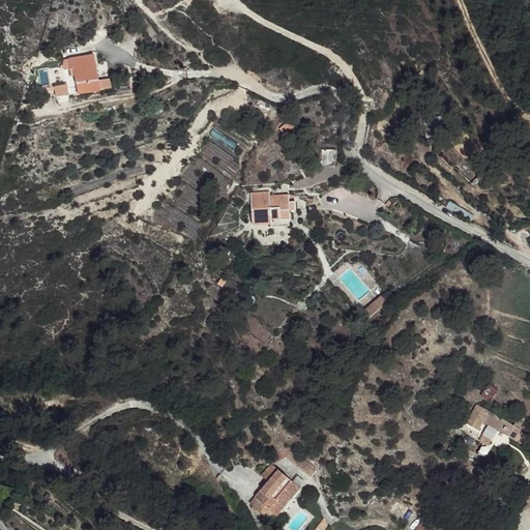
[(96,83),(93,61),(67,64),(68,75),(72,74),(75,84),(96,83)]
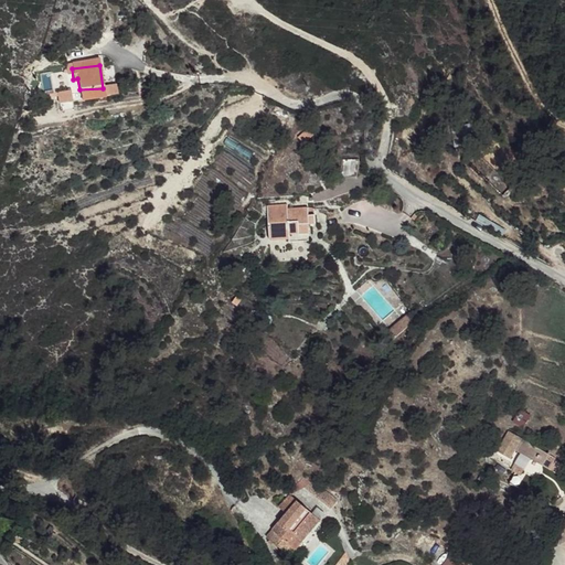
[(104,104),(103,88),(80,89),(82,107),(104,104)]
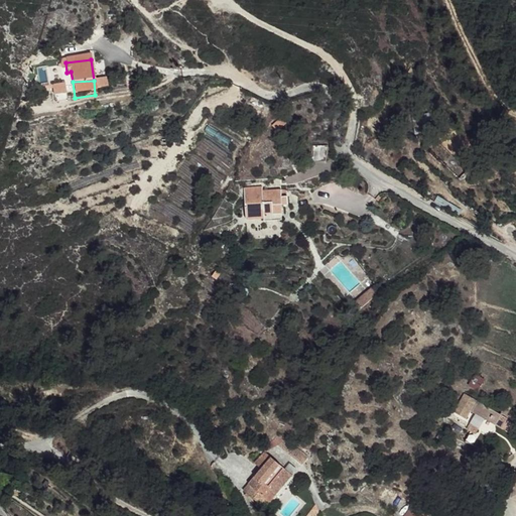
[(311,145),(311,160),(328,160),(328,145),(311,145)]
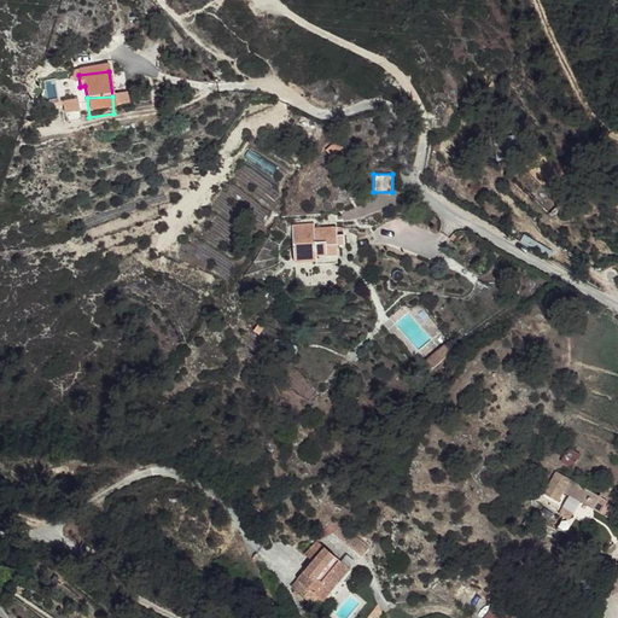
[(308,213),(286,214),(287,252),(310,249),(310,254),(333,251),(331,232),(339,232),(338,221),(332,222),(332,215),(316,216),(318,223),(310,225),(308,213)]
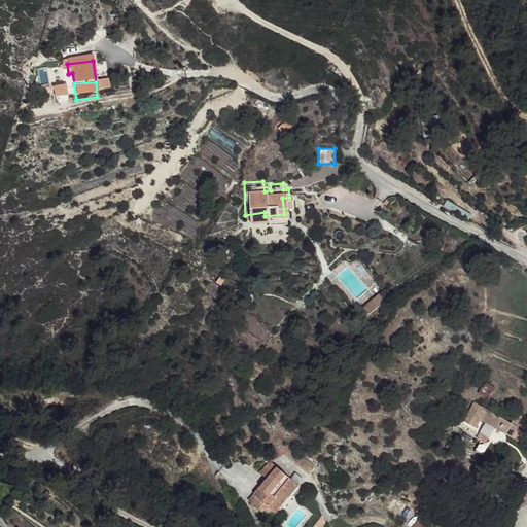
[(497,255),(489,246),(481,253),(489,262),(497,255)]
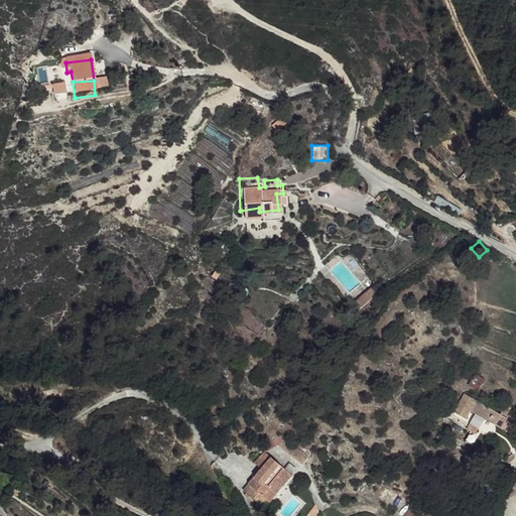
[(381,290),(374,284),(357,299),(363,306),(381,290)]
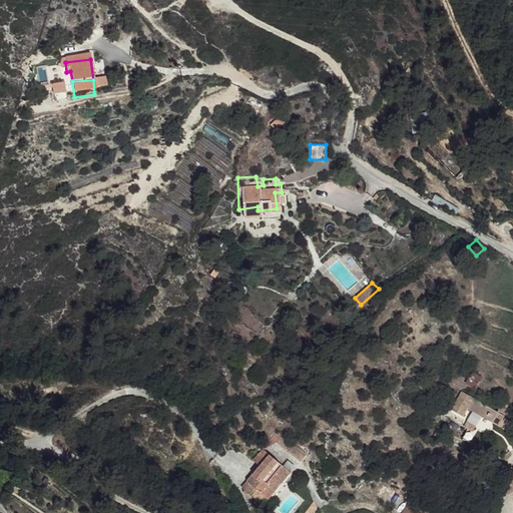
[(476,389),(481,376),(470,372),(466,386),(476,389)]
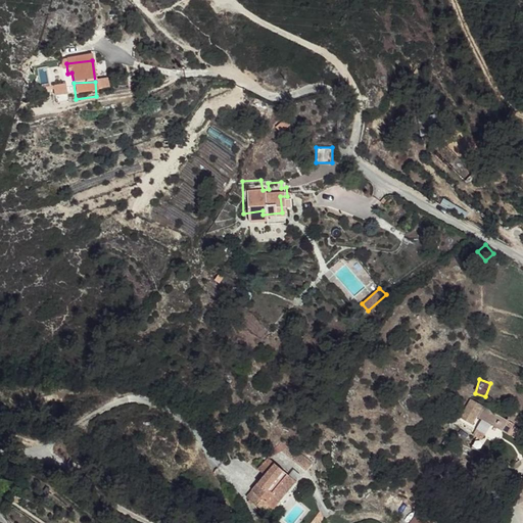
[(479,402),(471,397),(463,412),(470,417),(479,402)]
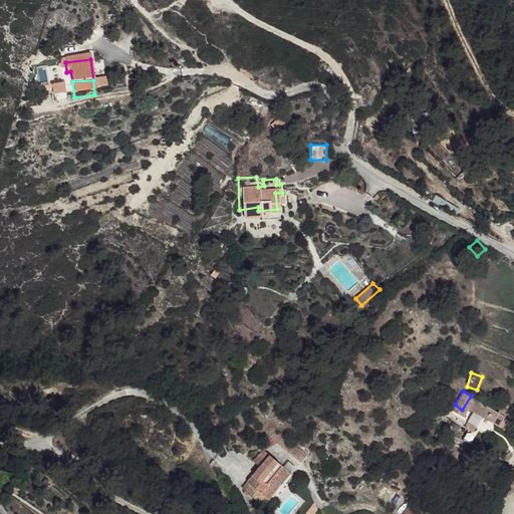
[(489,409),(478,403),(473,411),(501,427),(509,416),(506,415),(491,406),(489,409)]
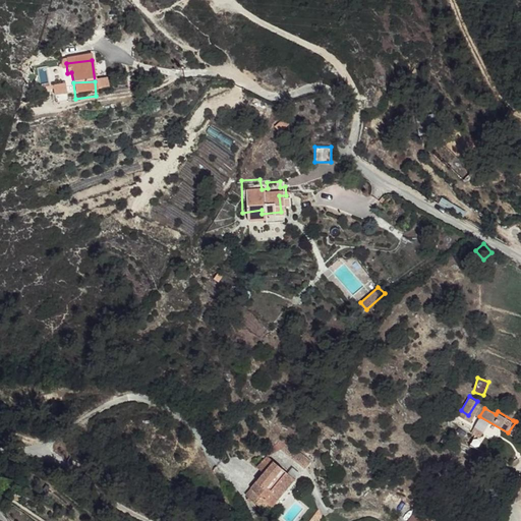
[(468,415),(461,410),(457,416),(465,421),(468,415)]
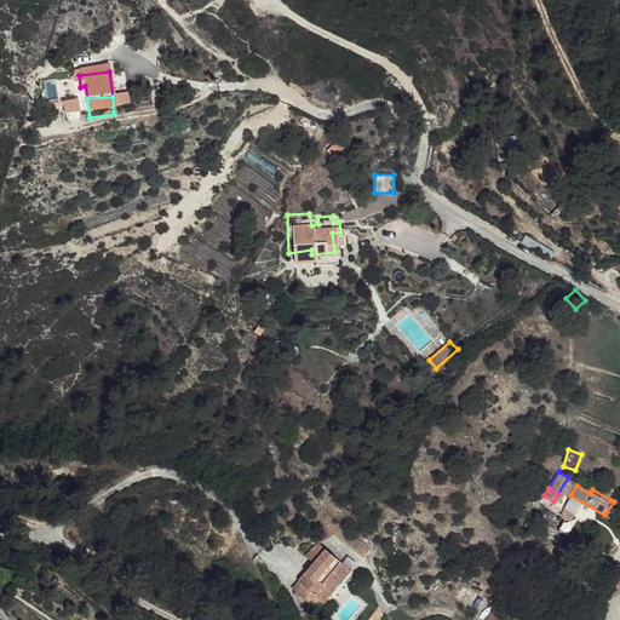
[(619,509),(619,505),(614,501),(604,515),(619,524),(619,523),(619,512),(618,511),(619,509)]
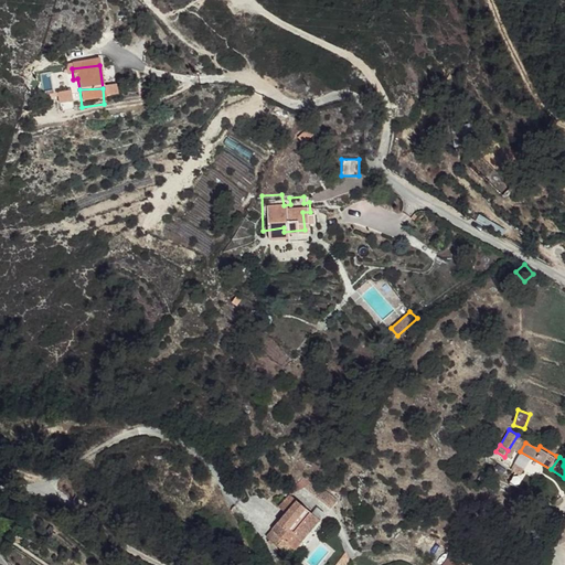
[(306,498),(297,492),(287,505),(296,512),(306,498)]
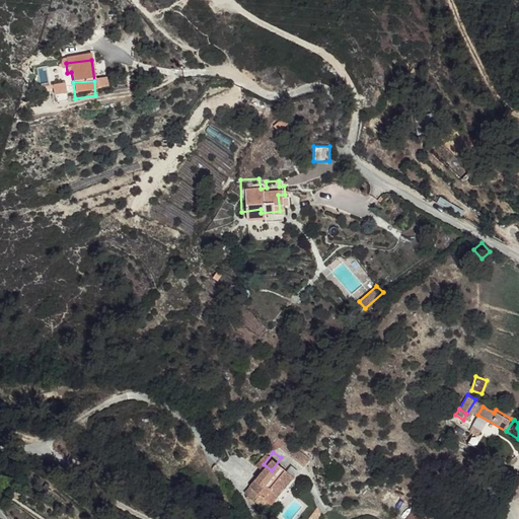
[(301,473),(281,457),(272,470),(255,493),(275,507),(280,500),(278,498),(283,491),(288,494),(301,473)]
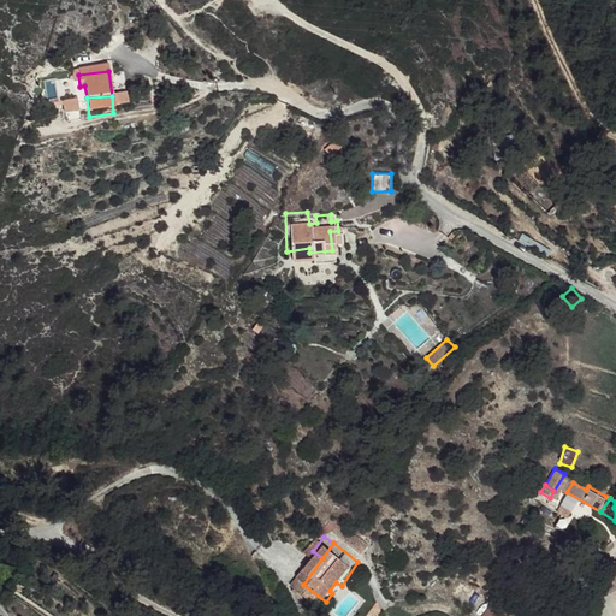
[(342,586),(336,582),(330,591),(332,593),(336,597),(342,586)]
